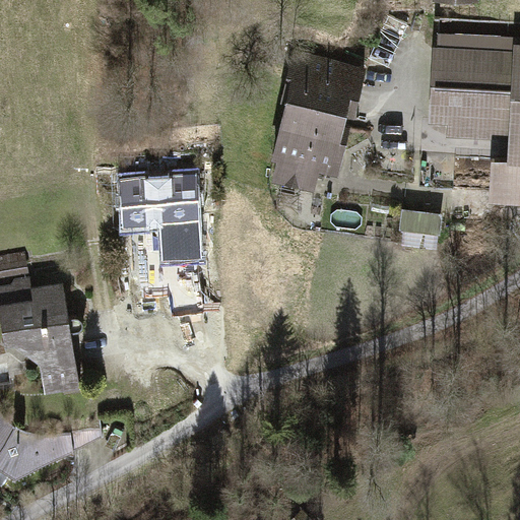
[(519,191),(519,53),(438,49),(435,119),(452,119),(451,132),(513,135),(512,158),(496,157),(495,190),(519,191)]
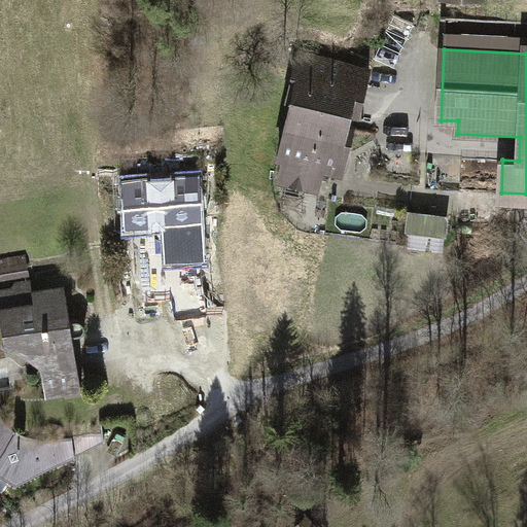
[(369,69),(299,51),(287,98),(292,100),(278,155),(284,156),(280,175),(318,184),(322,167),(336,170),(350,110),(347,109),(352,84),(364,88),(369,69)]
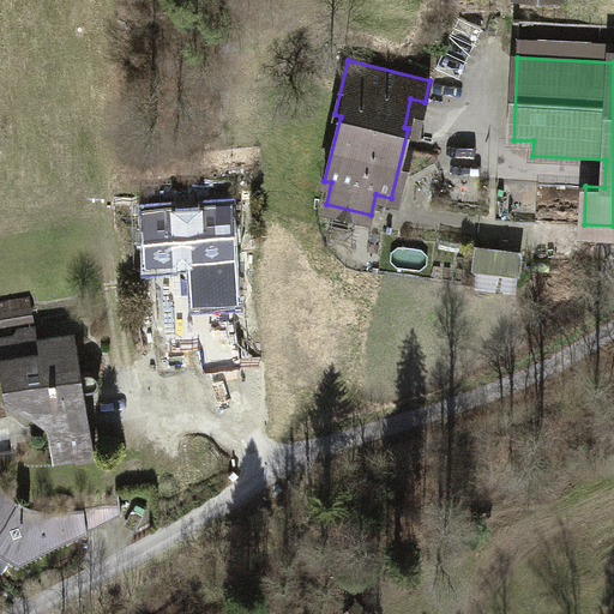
[(193,209),(148,211),(150,259),(193,257),(192,235),(196,235),(193,209)]
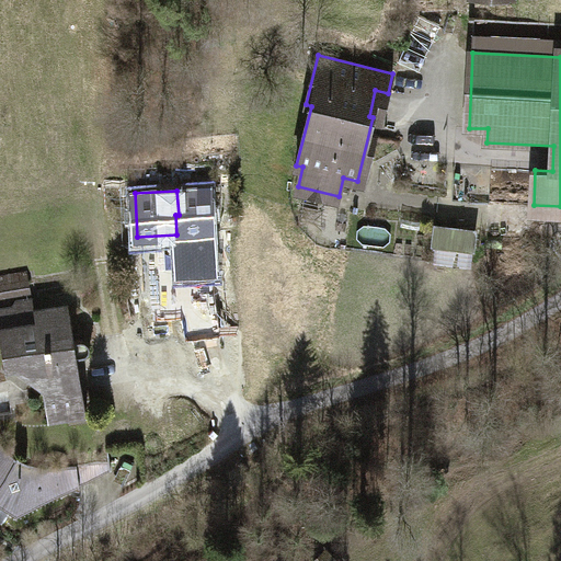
[(476,232),(435,227),(433,244),(473,249),(476,232)]
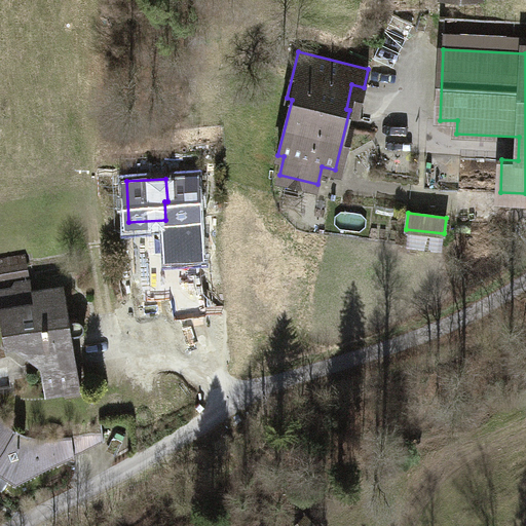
[(11,286),(0,287),(0,314),(5,347),(13,346),(40,366),(45,397),(81,391),(72,333),(79,332),(84,329),(84,324),(82,320),(78,317),(70,320),(64,283),(31,288),(31,278),(15,282),(11,286)]
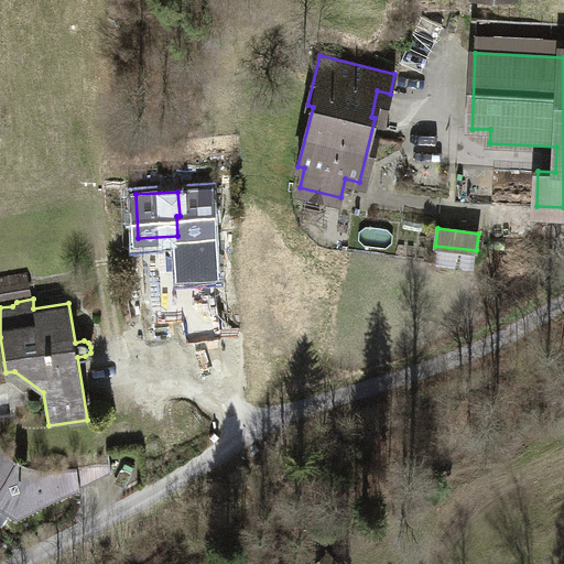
[(0,506),(18,517),(79,485),(77,466),(57,470),(47,470),(39,470),(30,468),(23,466),(18,462),(13,458),(7,454),(3,448),(0,443),(0,506)]
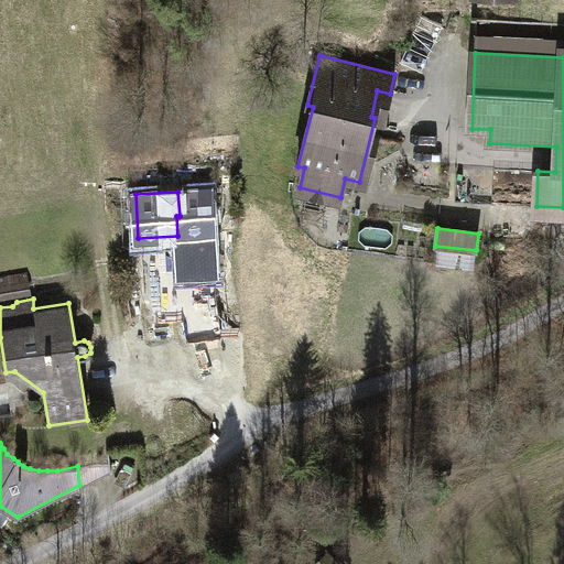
[(338,563),(328,553),(316,563),(338,563)]
